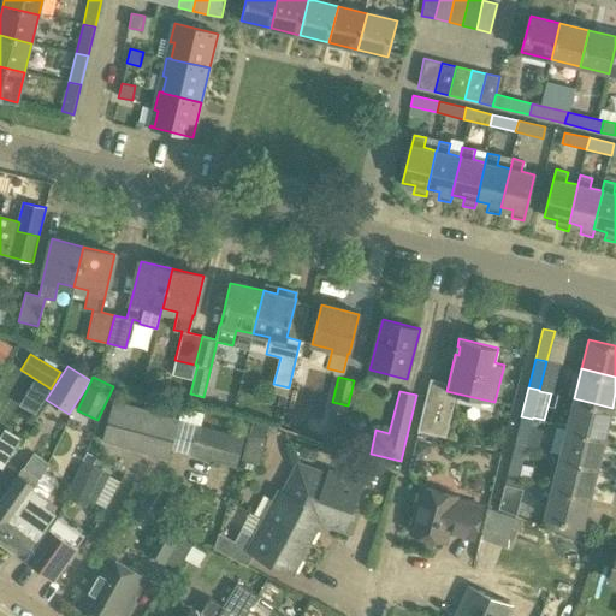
[(605,437),(612,408),(574,398),(567,427),(605,437)]
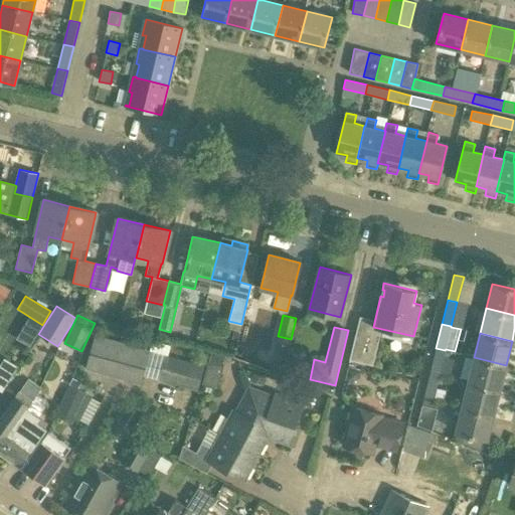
[(372,365),(378,340),(355,334),(349,360),(372,365)]
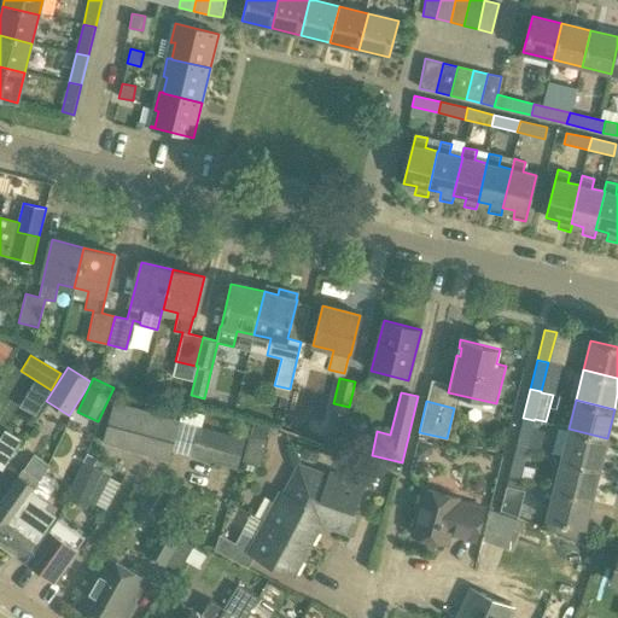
[(180,420),(114,402),(101,442),(168,461),(172,449),(191,454),(190,455),(235,468),(244,438),(200,426),(203,419),(181,413),(180,420)]
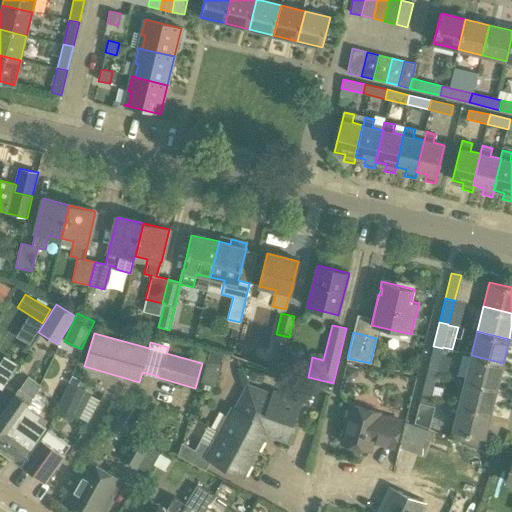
[(436,372),(442,348),(433,346),(427,370),(436,372)]
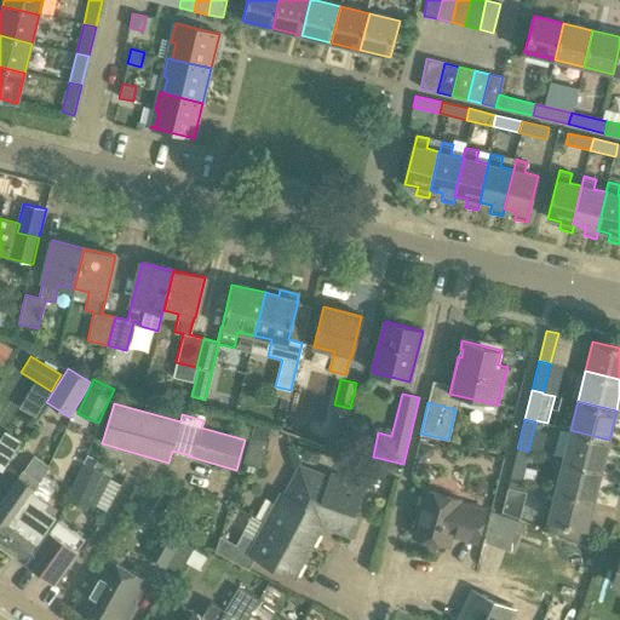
[(602,470),(609,440),(570,430),(563,460),(602,470)]
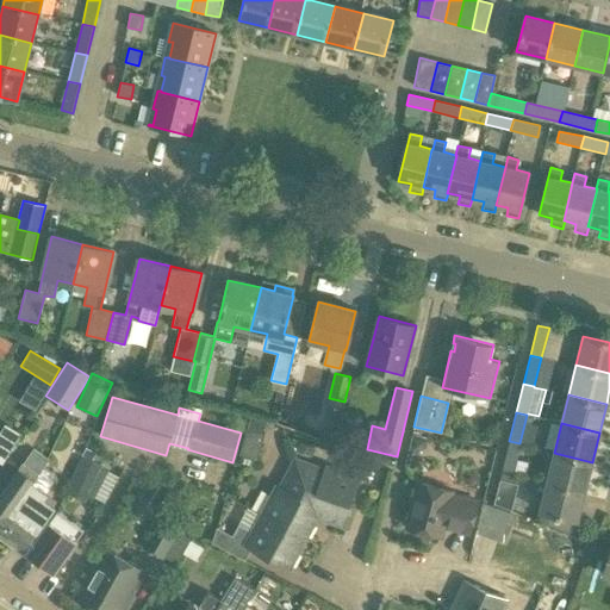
[(0,462),(2,464),(20,434),(5,424),(0,431),(0,462)]
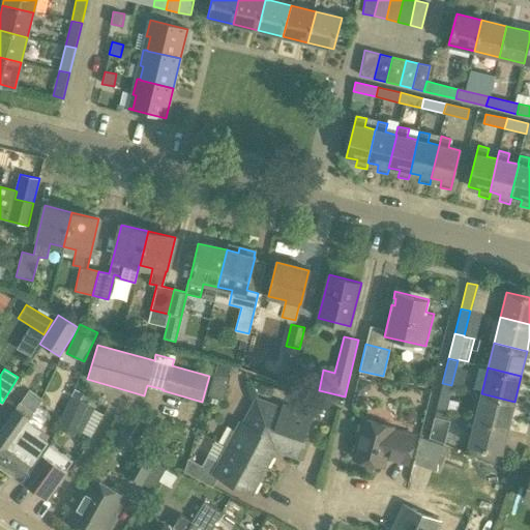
[(223,400),(230,377),(214,372),(208,395),(223,400)]
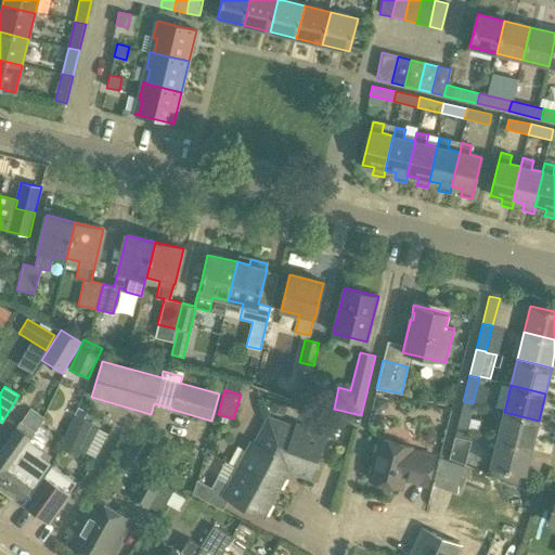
[(466,429),(473,403),(463,401),(456,427),(466,429)]
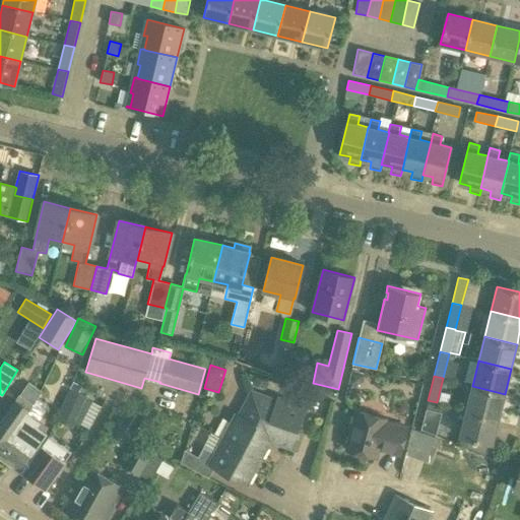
[(499,418),(505,394),(472,386),(466,409),(466,411),(499,418)]
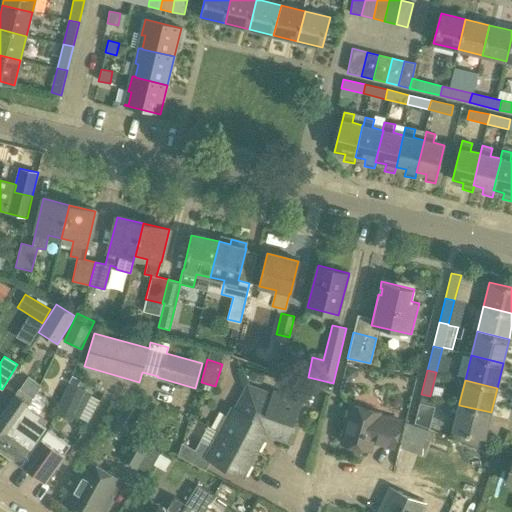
[(86,391),(69,383),(57,407),(74,415),(86,391)]
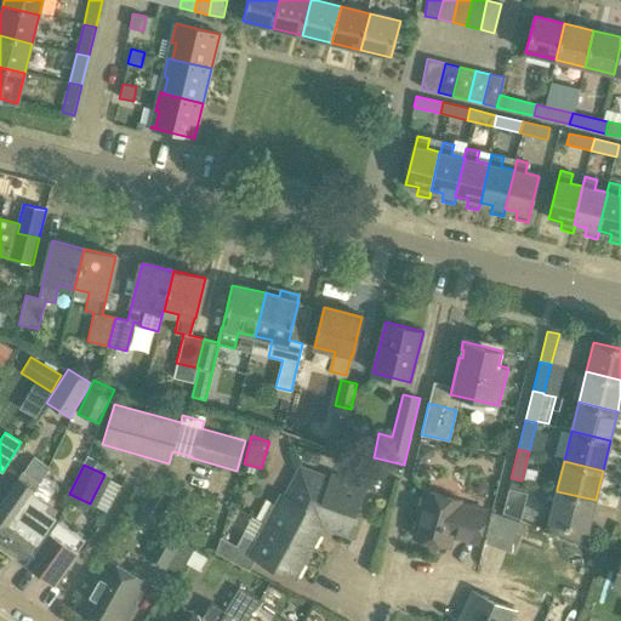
[(11,522),(33,493),(49,471),(41,466),(32,479),(23,473),(0,505),(0,543),(13,524),(11,522)]
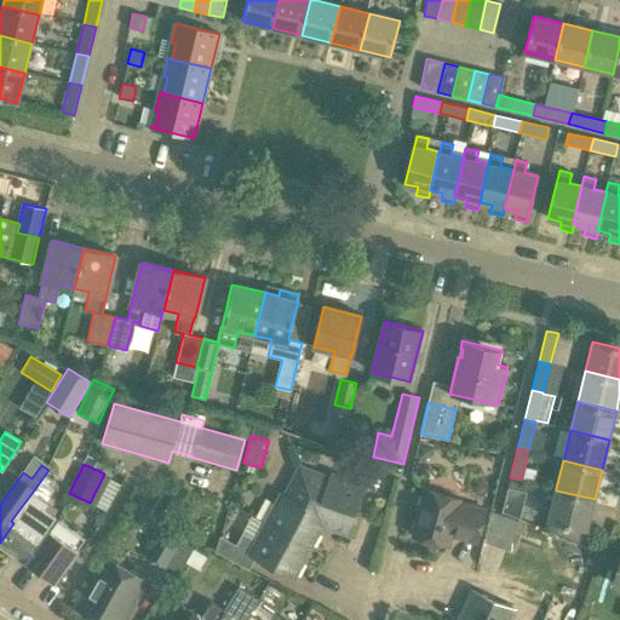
[(314,526),(321,523),(300,468),(285,497),(281,494),(265,524),(310,549),(317,534),(314,526)]
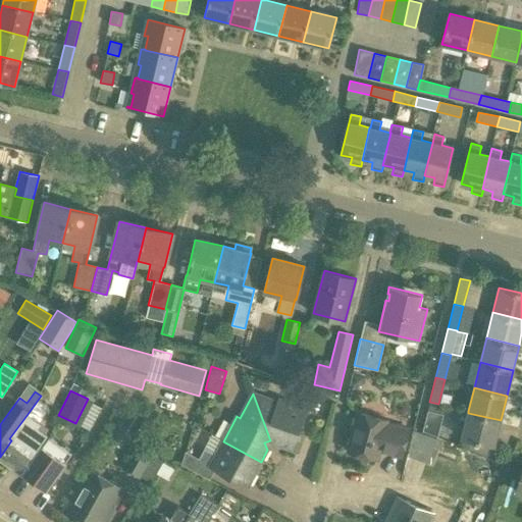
[(253,394),(270,440),(276,437),(278,446),(298,452),(305,432),(300,430),(307,410),(279,400),(278,403),(253,394)]
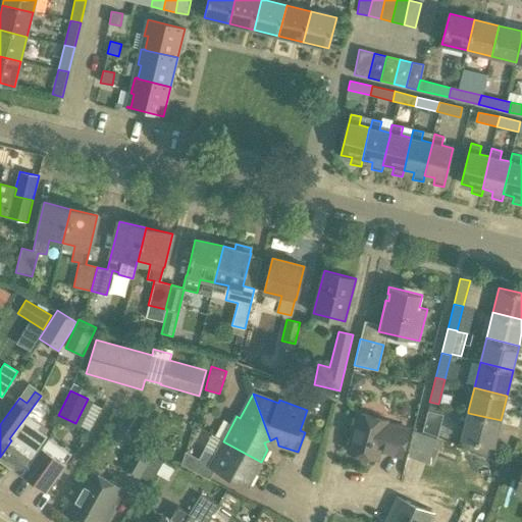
[(432,429),(438,404),(429,402),(423,427),(432,429)]
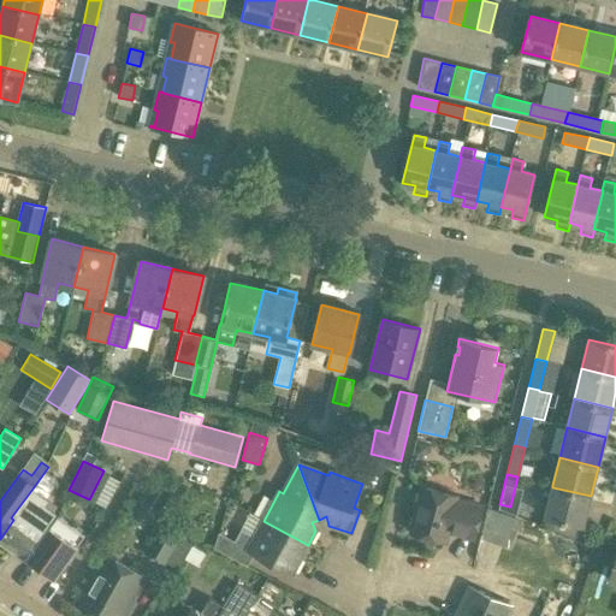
[(552,487),(552,485),(540,483),(537,496),(549,498),(545,516),(549,517),(545,527),(574,538),(578,525),(584,526),(591,496),(552,487)]
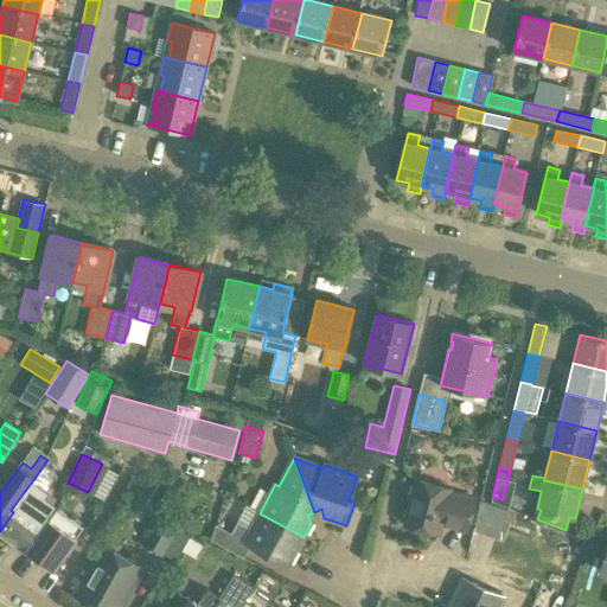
[(13,512),(0,531),(0,532),(23,549),(53,505),(43,497),(46,492),(32,481),(11,510),(13,512)]
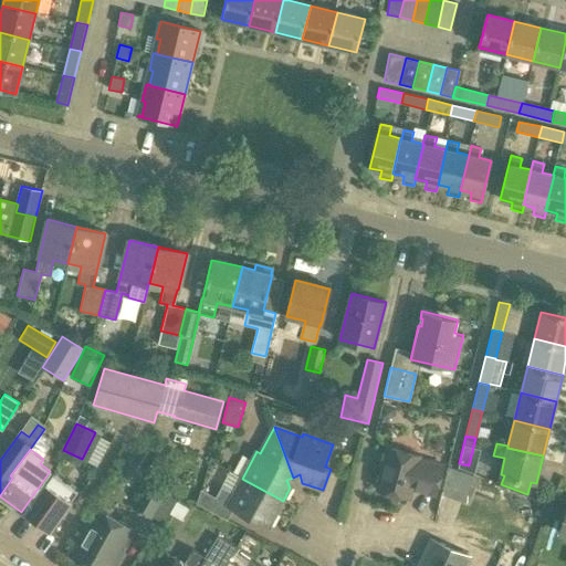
[(436,495),(443,467),(419,460),(420,458),(388,449),(378,490),(409,498),(411,489),(436,495)]
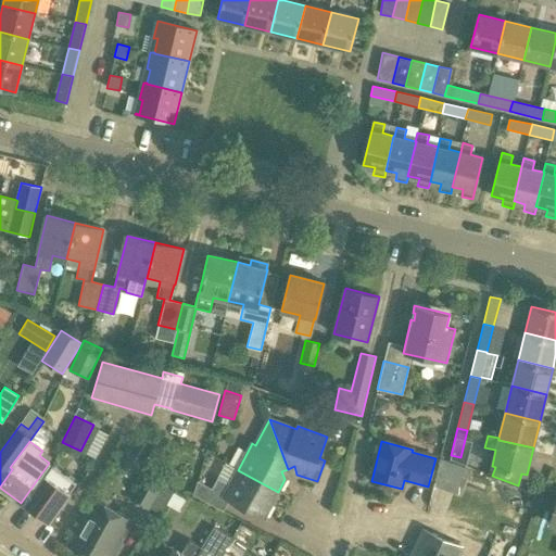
[(458,491),(466,465),(443,458),(436,483),(458,491)]
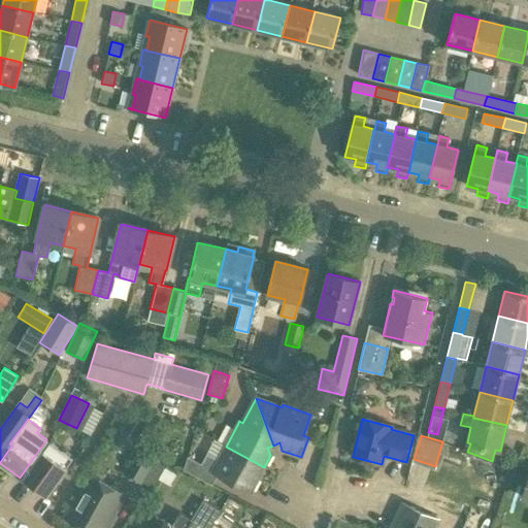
[(45,496),(71,460),(48,443),(23,480),(45,496)]
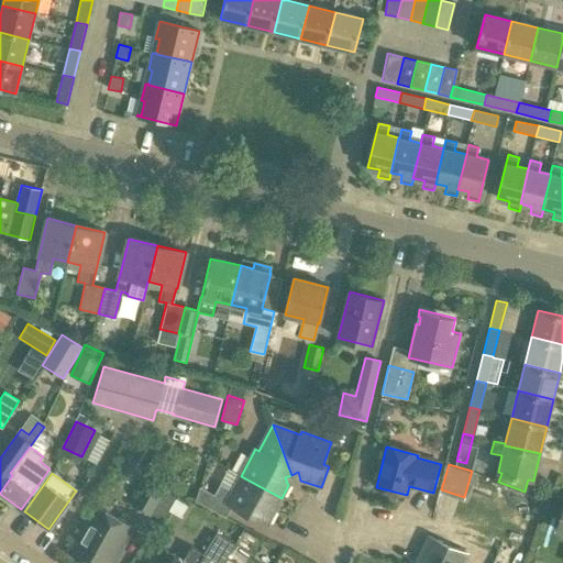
[(267,525),(282,498),(241,476),(233,492),(220,484),(213,496),(267,525)]
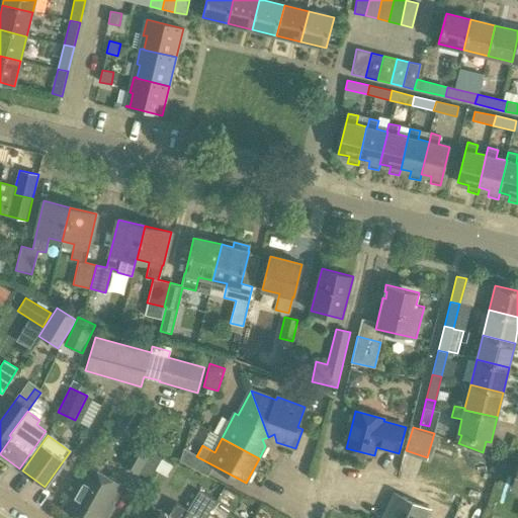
[(150,479),(162,457),(151,452),(152,450),(135,440),(120,465),(138,475),(140,472),(150,479)]
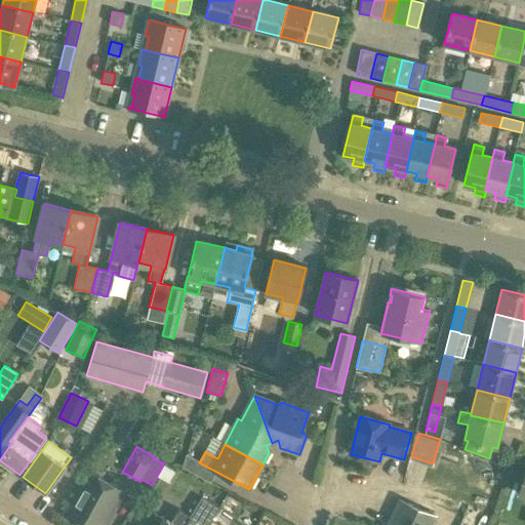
[(81,524),(106,524),(125,493),(88,471),(63,514),(81,524)]
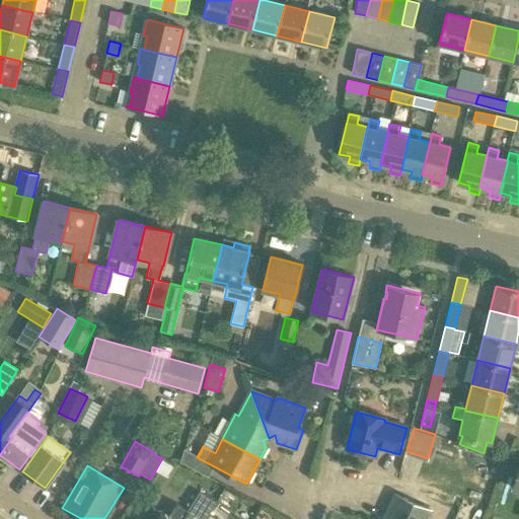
[(205,518),(216,502),(199,492),(188,510),(176,504),(168,517),(159,511),(153,518),(205,518)]
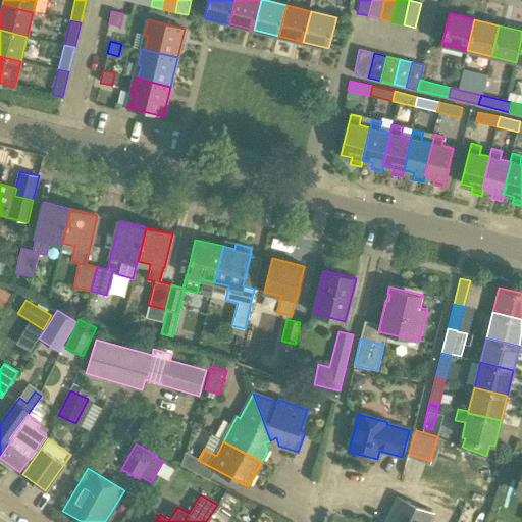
[(428,521),(433,514),(399,498),(386,521),(428,521)]
